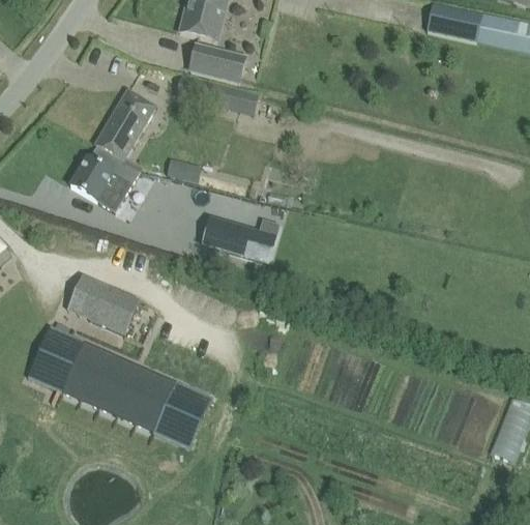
[(187,0),(180,31),(217,40),(228,0),(187,0)]
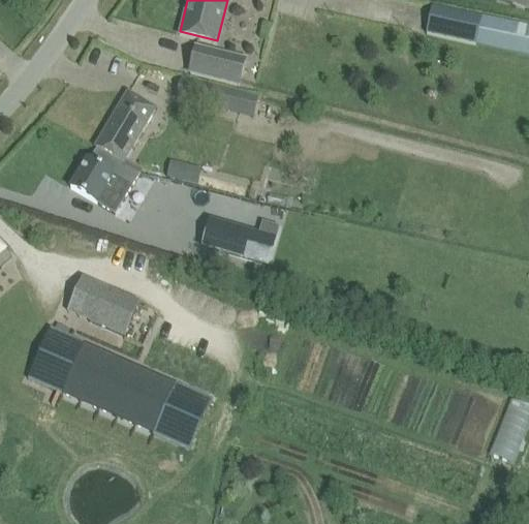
[(426,30),(528,53),(528,23),(431,1),(426,30)]
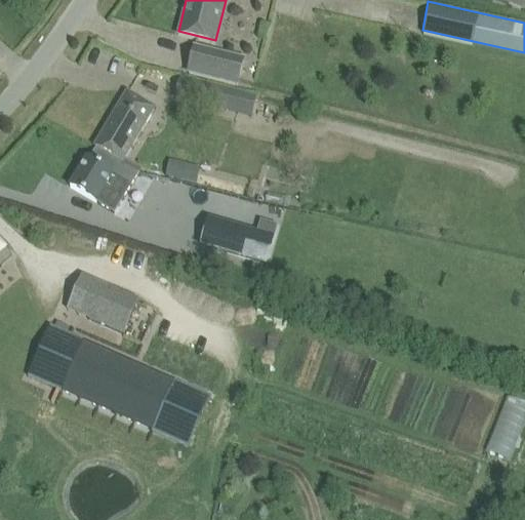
[(188,69),(237,81),(243,55),(195,43),(188,69)]
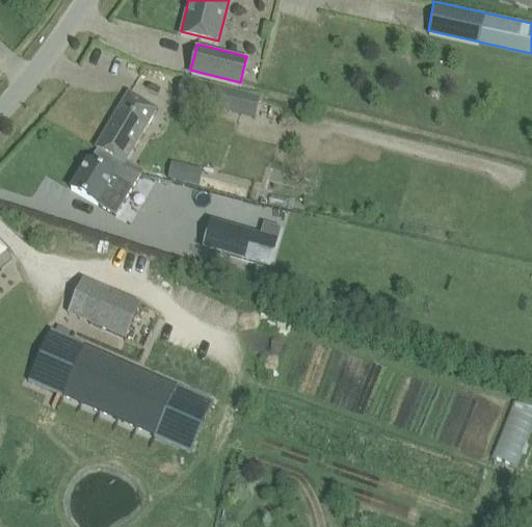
[(129,88),(96,145),(98,147),(124,161),(157,105),(147,99),(129,88)]
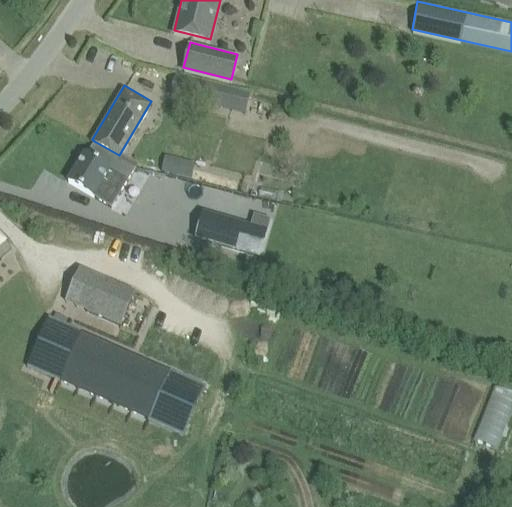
[(84,151),(68,179),(110,204),(111,202),(118,190),(120,191),(135,165),(119,155),(94,141),(90,147),(87,153),(84,151)]
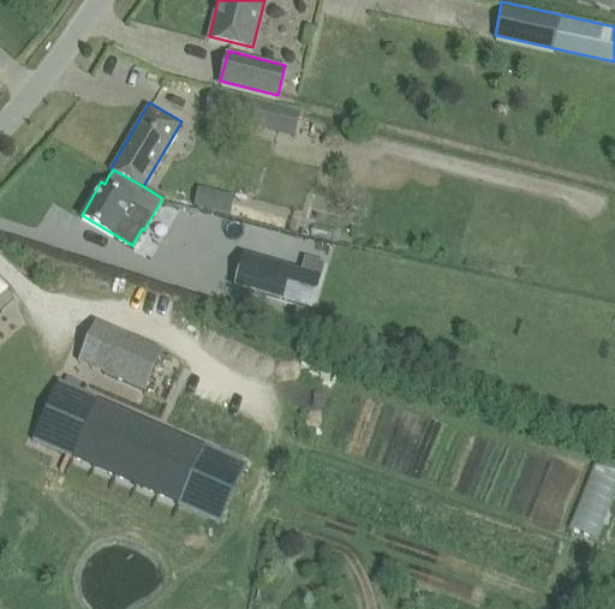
[(199,184),(196,203),(233,209),(236,190),(199,184)]
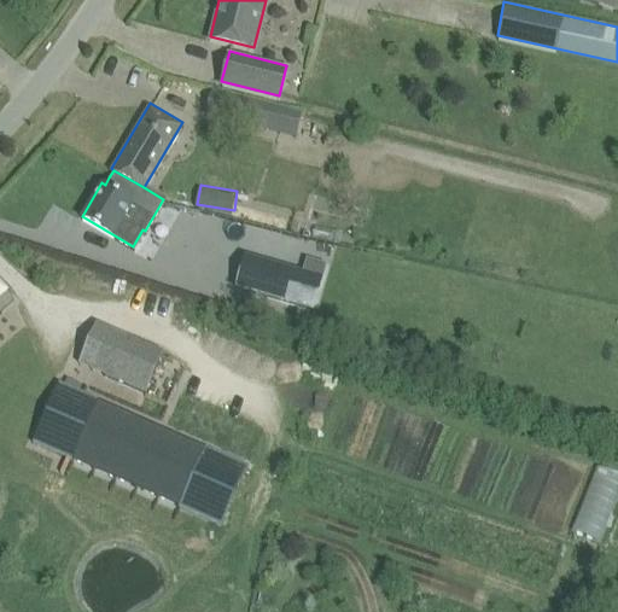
[(152,244),(204,270),(222,234),(170,209),(152,244)]
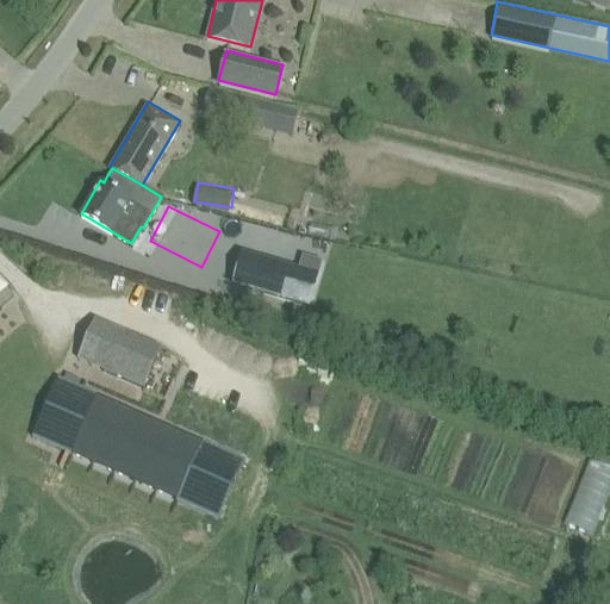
[(241,251),(234,279),(291,297),(292,294),(298,268),(297,268),(241,251)]
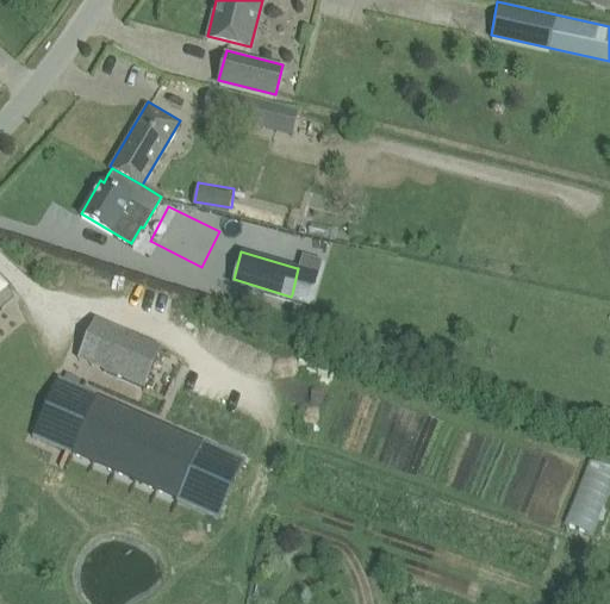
[(0,303),(13,293),(0,278),(0,303)]
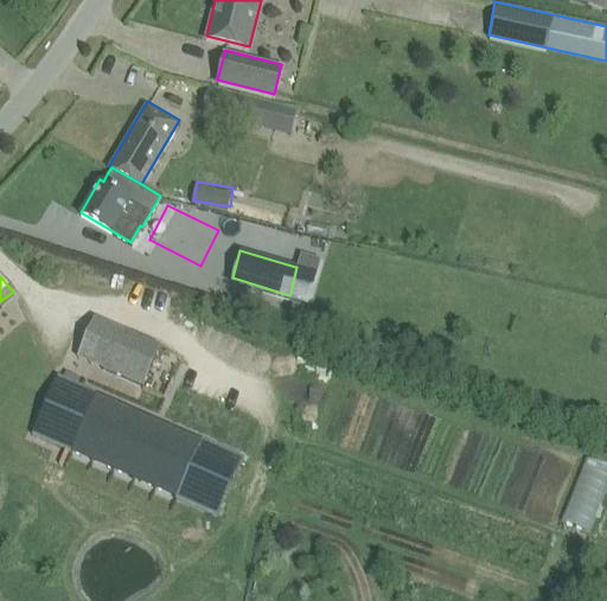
[(116,325),(100,363),(144,383),(160,345),(116,325)]
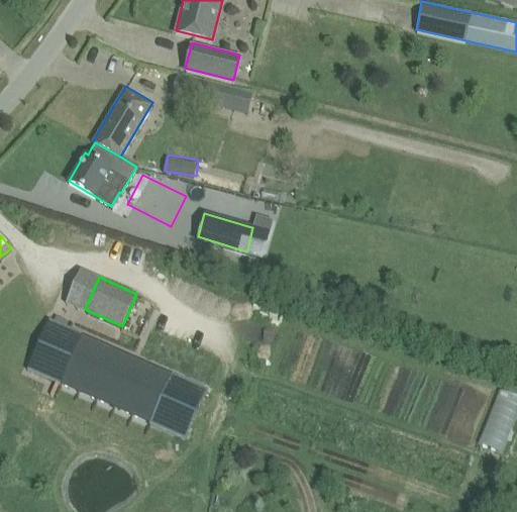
[(44,373),(43,374),(57,380),(61,382),(64,376),(80,383),(78,389),(79,390),(82,383),(98,391),(95,397),(97,397),(99,391),(116,398),(113,405),(114,405),(117,399),(133,406),(131,412),(132,413),(135,407),(151,414),(148,420),(186,436),(186,435),(185,434),(205,388),(206,389),(207,387),(48,317),(47,319),(48,319),(44,329),(61,336),(44,373)]
